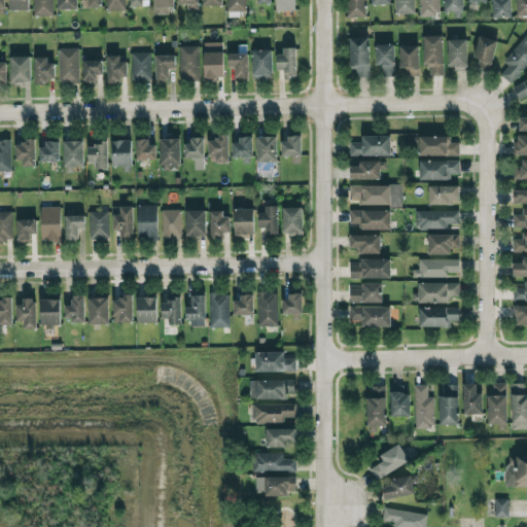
[(27,0),(7,0),(8,10),(28,10),(27,0)]
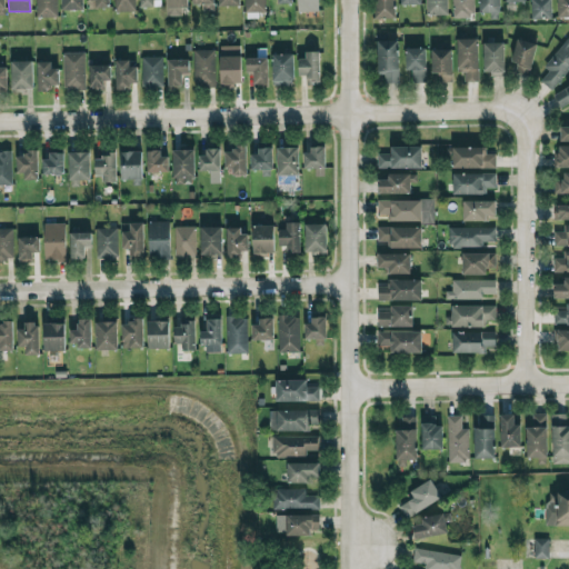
[(57,17),(56,0),(35,0),(36,17),(57,17)]
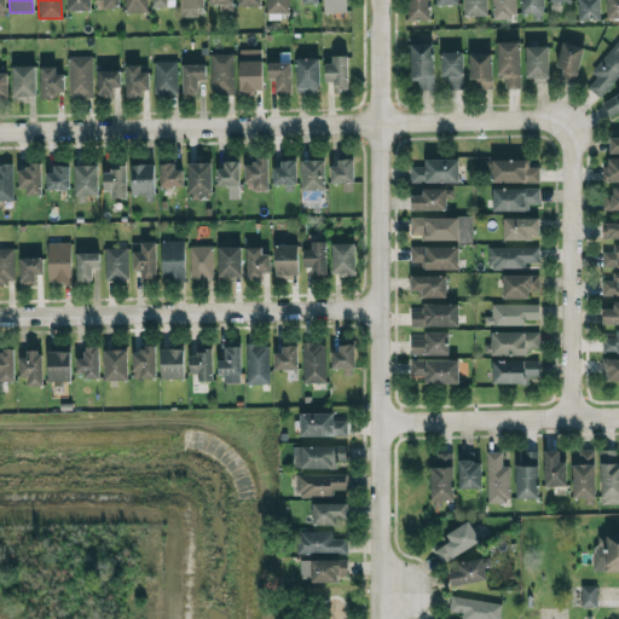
[(65,0),(67,11),(90,11),(88,0),(65,0)]
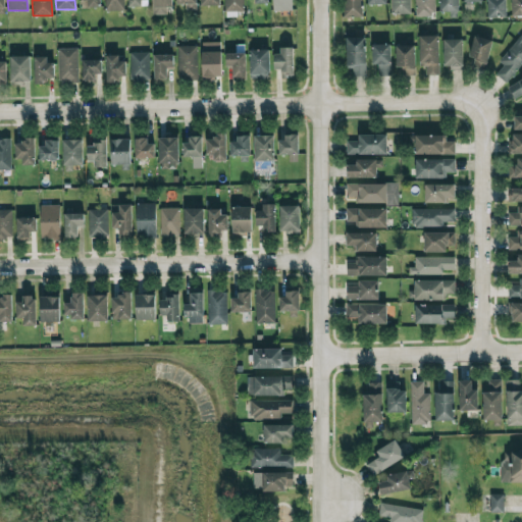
[(123,10),(122,0),(103,0),(104,10),(123,10)]
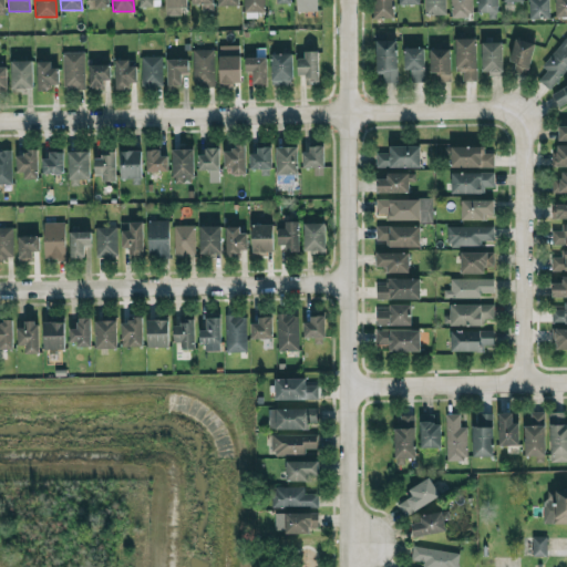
[(181,16),(179,8),(186,7),(185,0),(164,0),(165,16),(181,16)]
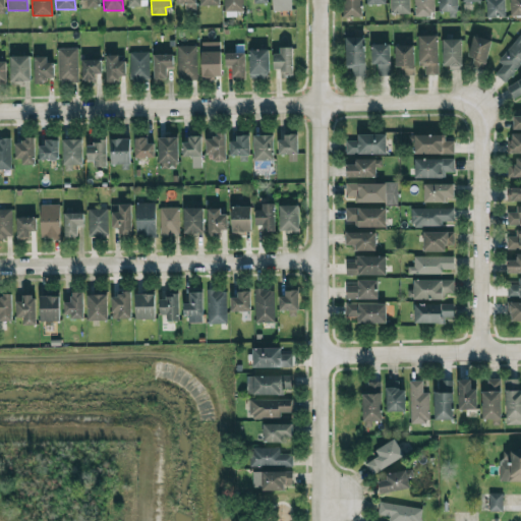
[(195,9),(194,0),(175,0),(176,4),(184,4),(184,10),(195,9)]
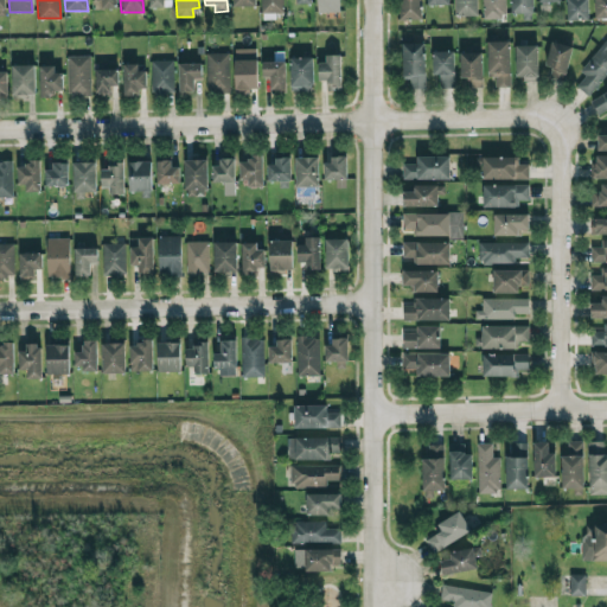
[(260,0),(260,12),(282,12),(281,0),(260,0)]
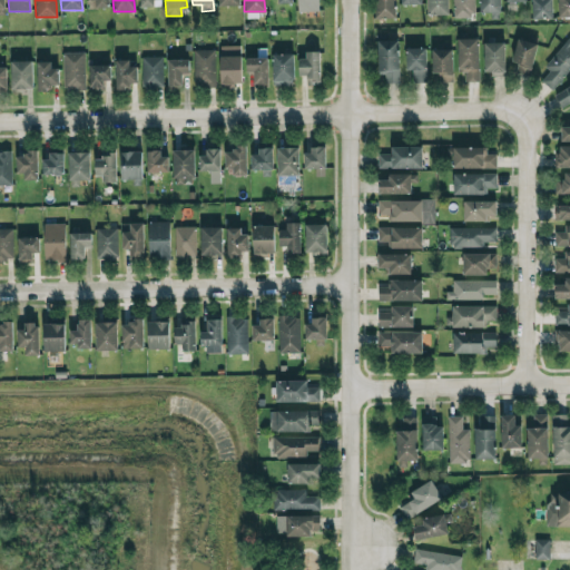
[(296,0),(297,12),(318,12),(317,0),(296,0)]
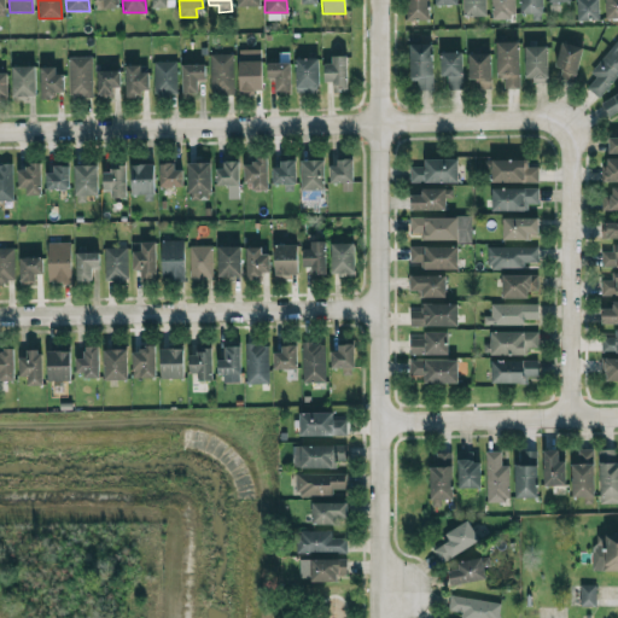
[(427,0),(404,0),(406,21),(429,19),(427,0)]
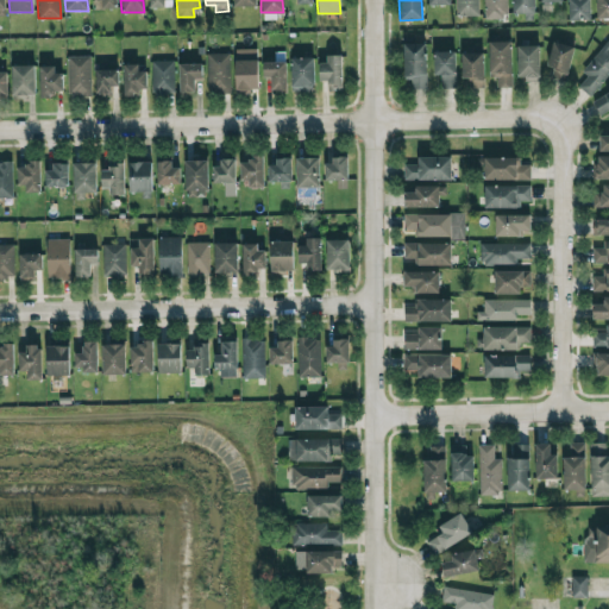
[(454,0),(456,16),(477,16),(477,0),(454,0)]
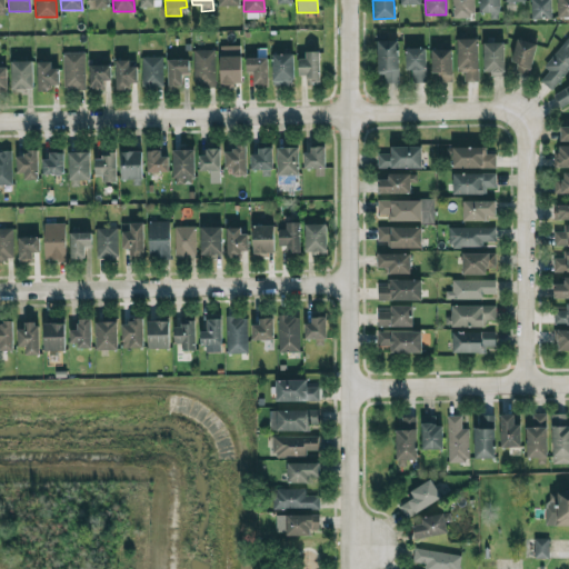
[(499,12),(498,0),(478,0),(478,12),(499,12)]
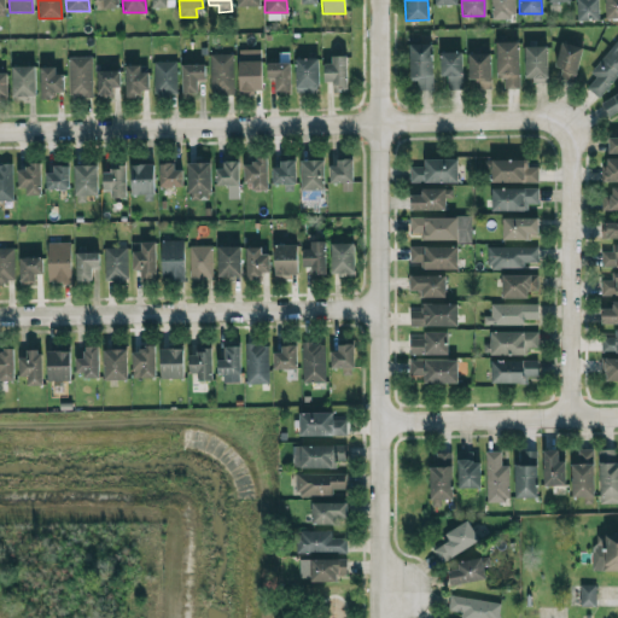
[(599,21),(598,0),(576,0),(577,21),(599,21)]
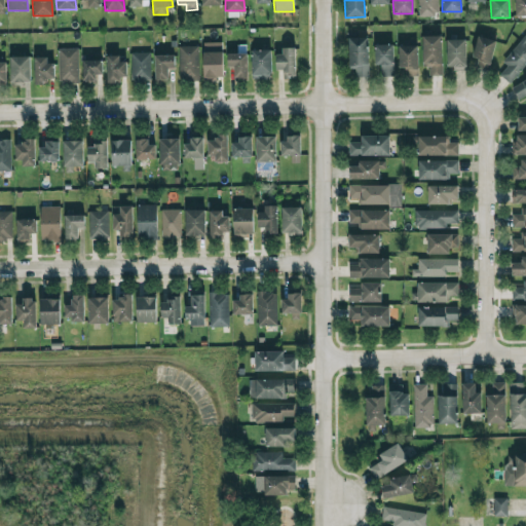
[(525,0),(515,0),(515,15),(525,14),(525,0)]
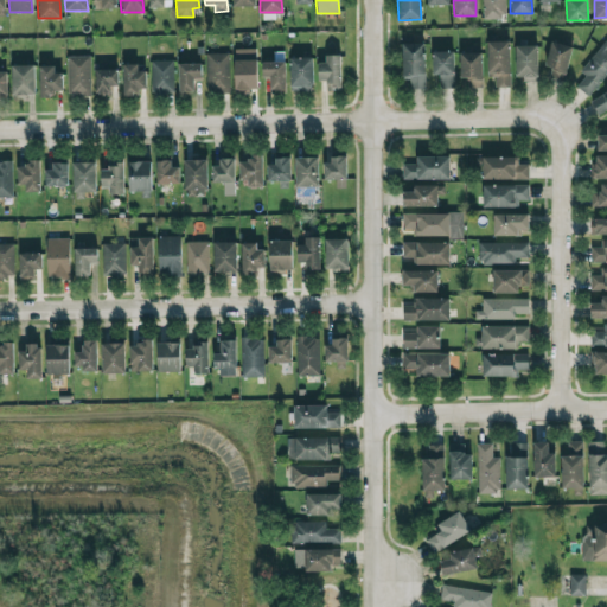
[(580,71),(606,39),(606,74),(588,96),(576,87),(586,76),(580,71)]
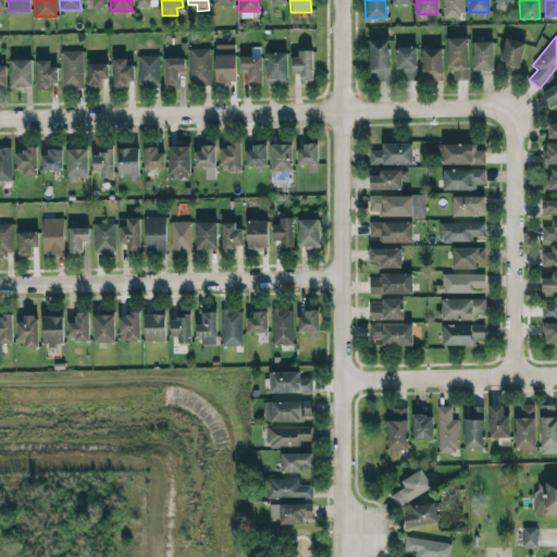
[(467,79),(466,37),(446,38),(446,66),(454,66),(454,79),(467,79)]
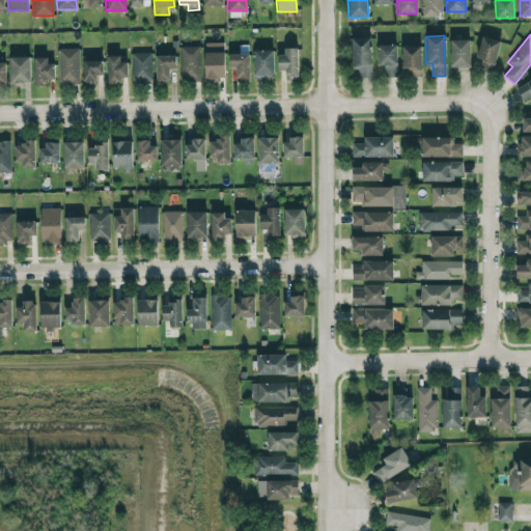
[(474,65),(492,71),(501,42),(483,36),(474,65)]
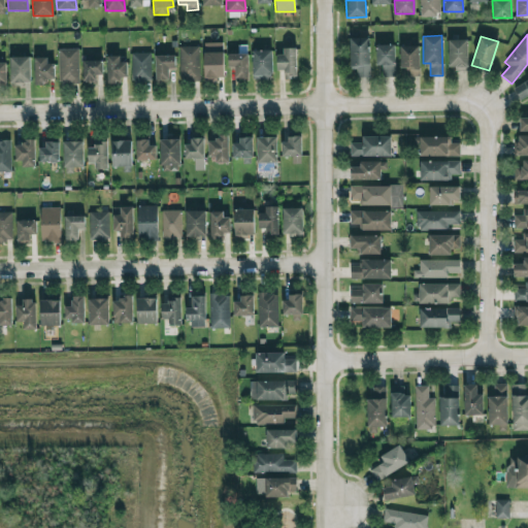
[(349,37),(350,69),(356,69),(356,77),(369,76),(367,37),(349,37)]
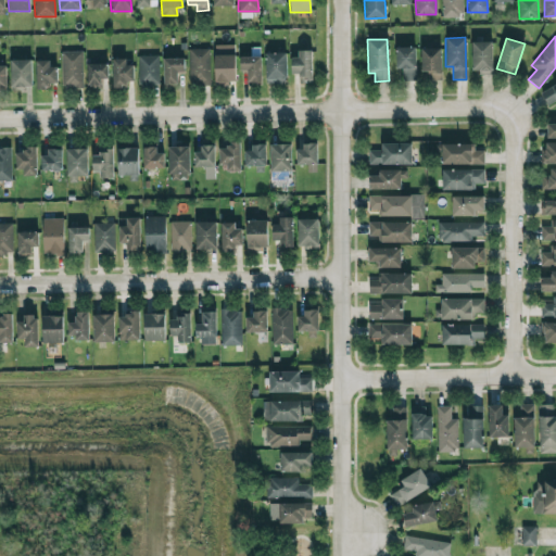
[(471,72),(492,71),(491,41),(470,41),(471,72)]
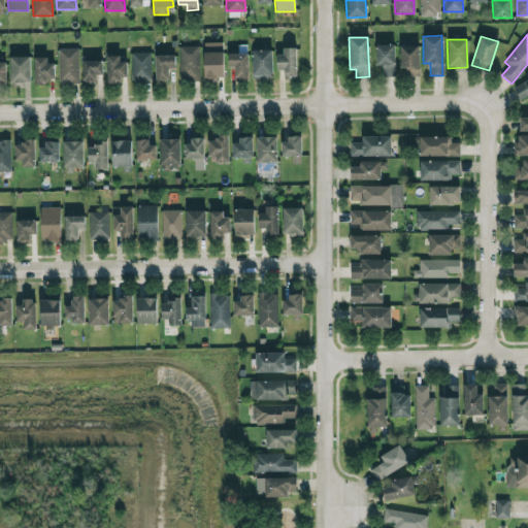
[(394,44),(376,44),(375,65),(381,65),(381,76),(394,76),(394,44)]
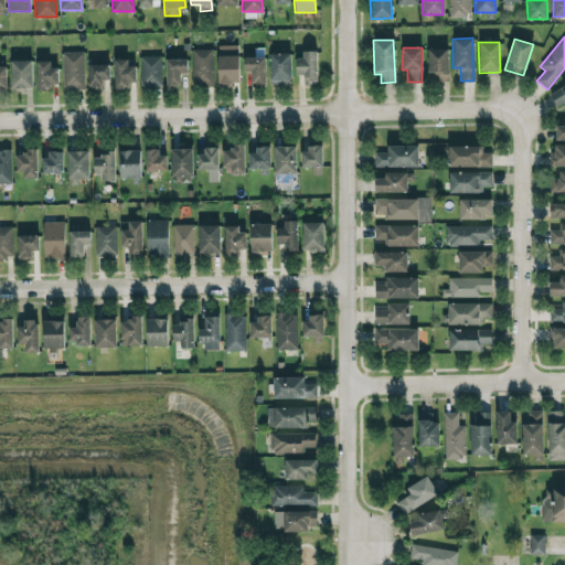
[(212,49),(191,50),(192,86),(213,86),(212,49)]
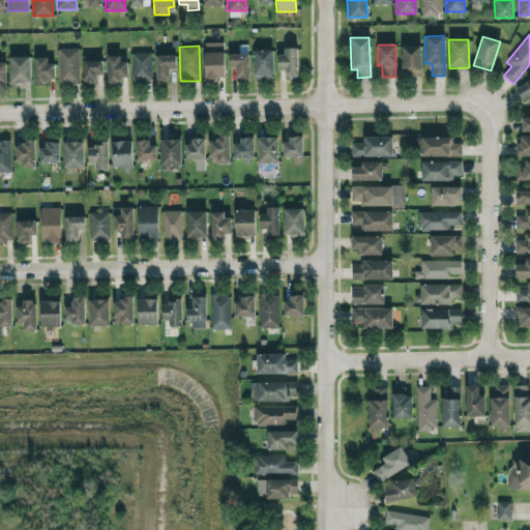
[(420,46),(402,46),(401,67),(408,67),(408,77),(419,77),(420,46)]
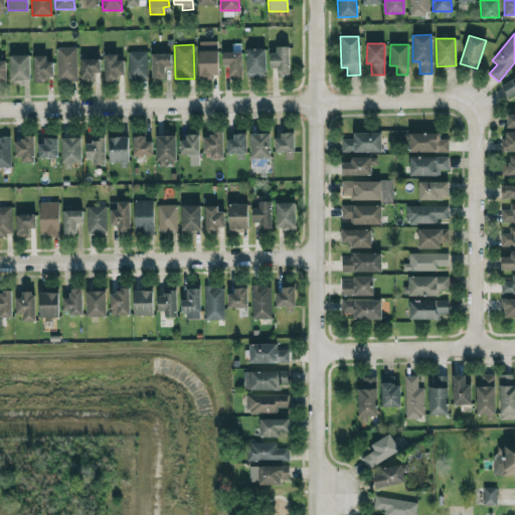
[(276,76),(289,76),(288,46),(272,46),(272,68),(276,68),(276,76)]
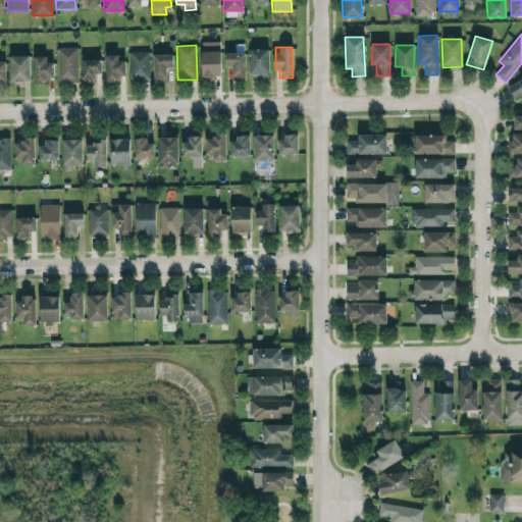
[(76,48),(57,48),(58,83),(77,82),(76,48)]
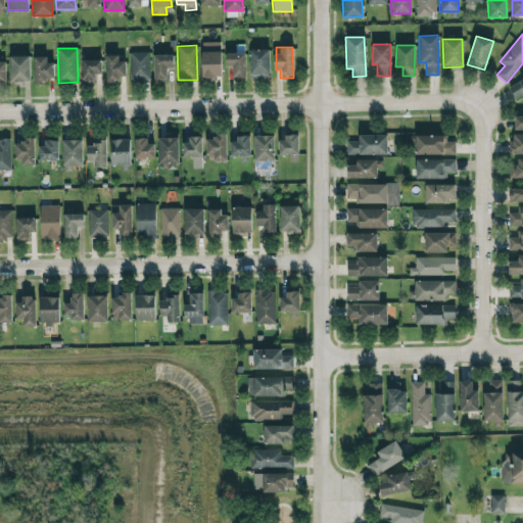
[(250,78),(269,78),(268,49),(249,49),(250,78)]
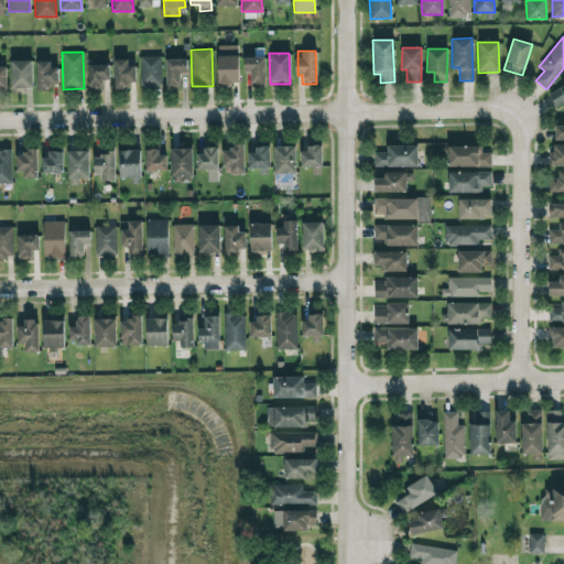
[(238,55),(217,56),(218,83),(238,83),(238,55)]
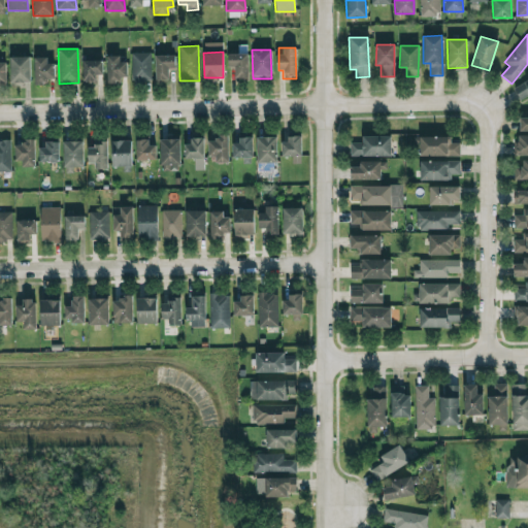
[(150,53),(131,53),(131,81),(151,80),(150,53)]
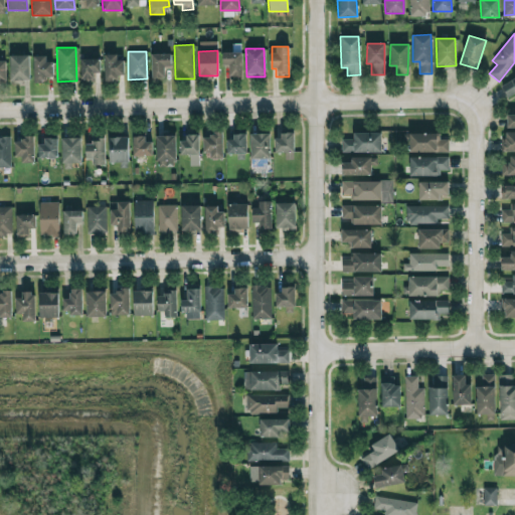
[(240,52),(221,52),(222,65),(228,65),(228,76),(241,75),(240,52)]
